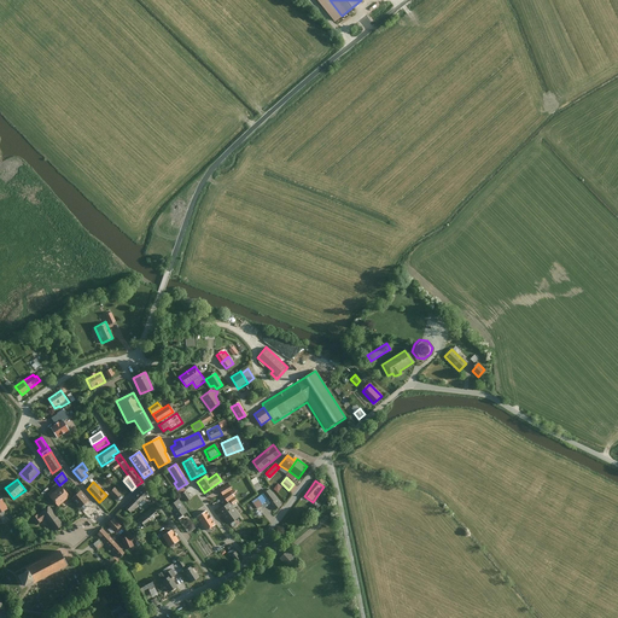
[(231,490),(227,485),(219,490),(222,496),(231,490)]
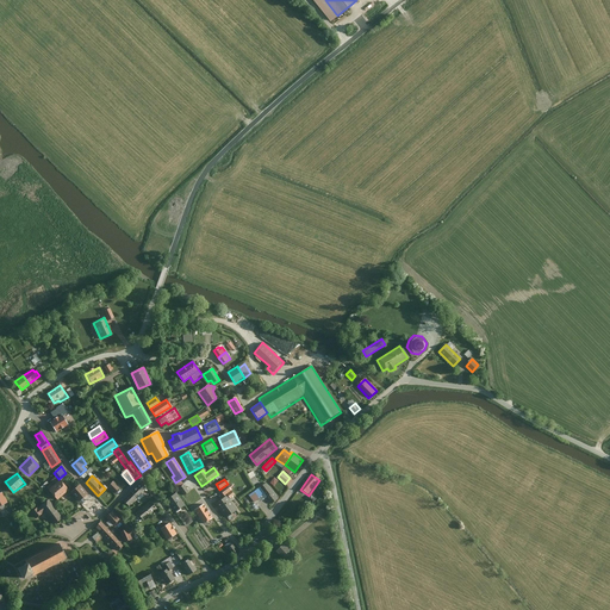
[(55,500),(67,491),(58,481),(47,490),(55,500)]
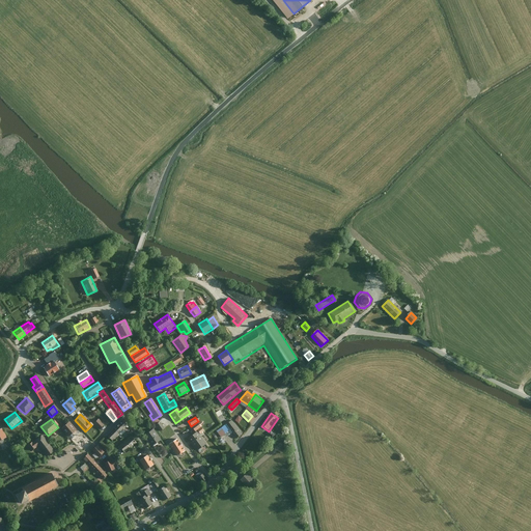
[(104,426),(99,420),(93,424),(100,429),(104,426)]
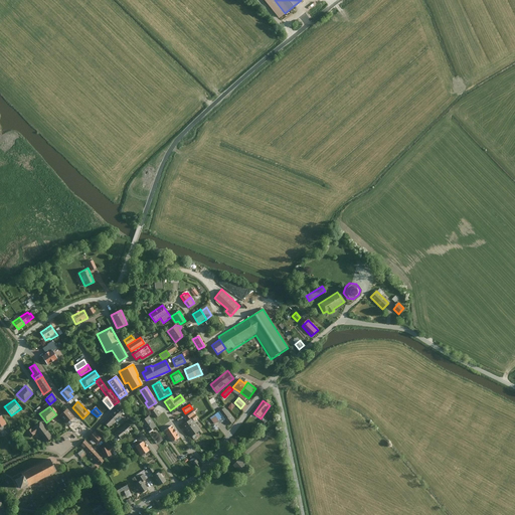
[(234,421),(225,407),(220,410),(226,418),(224,419),(228,425),(234,421)]
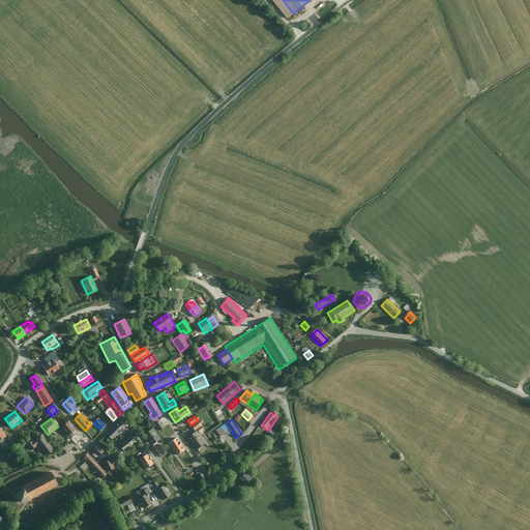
[(75,430),(67,420),(60,427),(67,436),(75,430)]
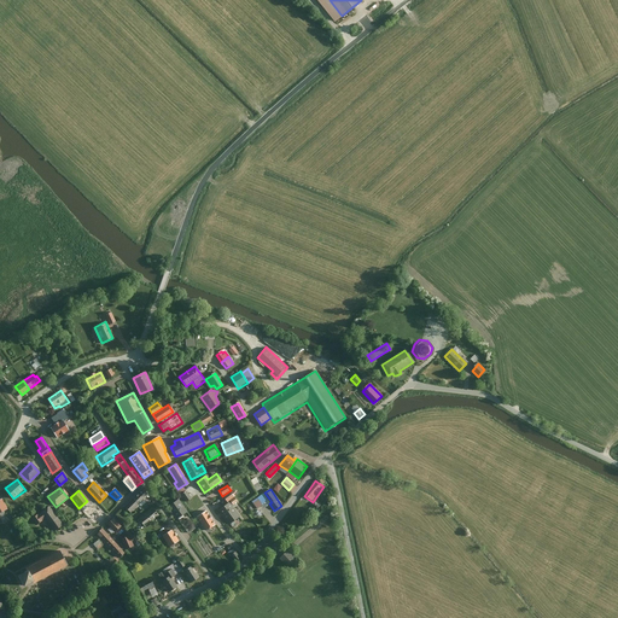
[(152,499),(144,490),(133,501),(139,506),(143,509),(152,499)]
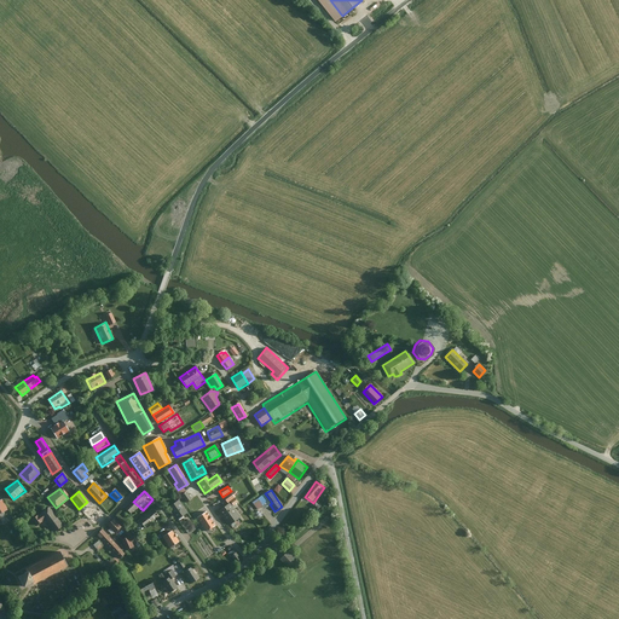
[(191,499),(186,491),(180,495),(185,503),(191,499)]
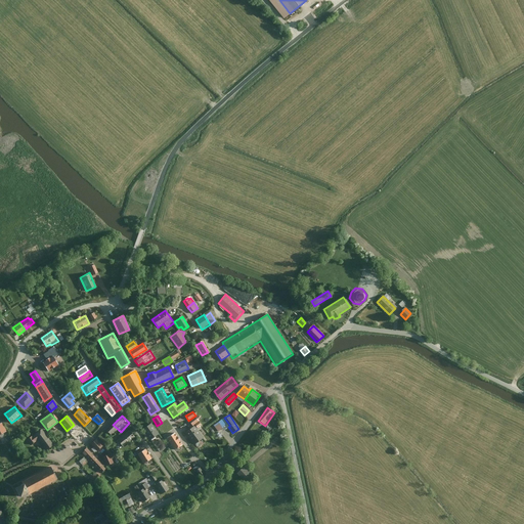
[(201,425),(195,418),(189,422),(191,425),(193,424),(197,428),(201,425)]
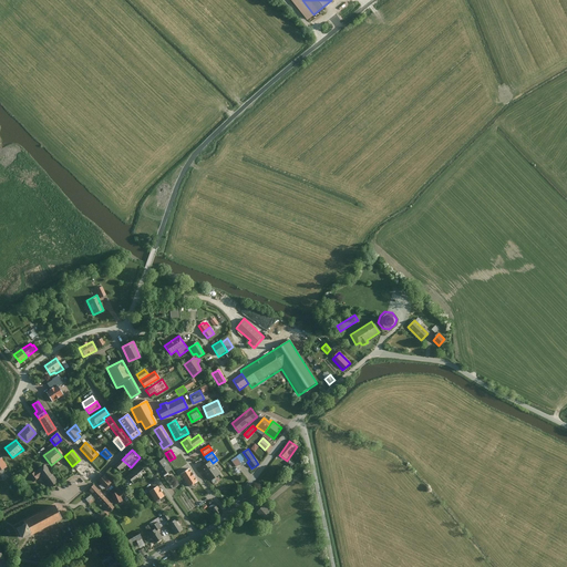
[(169,470),(163,459),(153,465),(160,475),(169,470)]
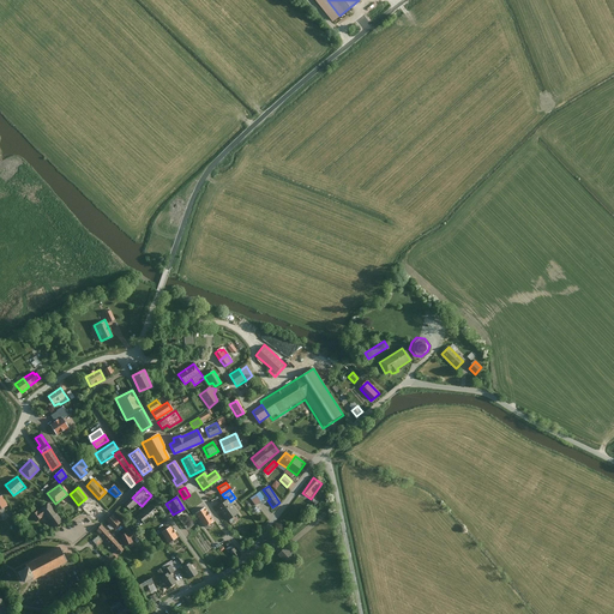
[(138,503),(132,498),(124,505),(130,511),(138,503)]
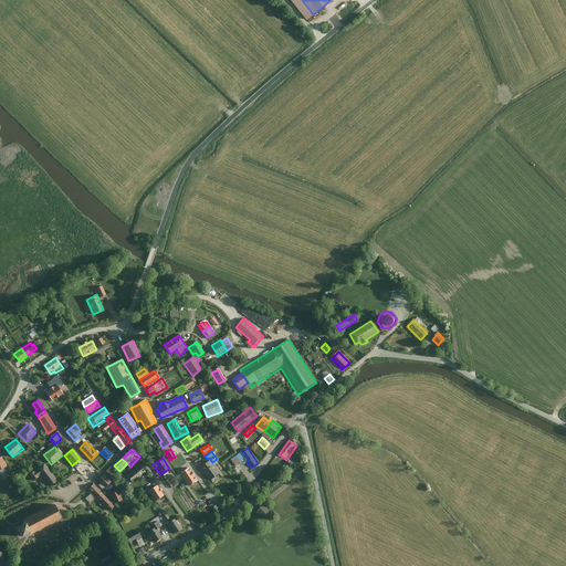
[(218,472),(209,460),(199,467),(208,479),(218,472)]
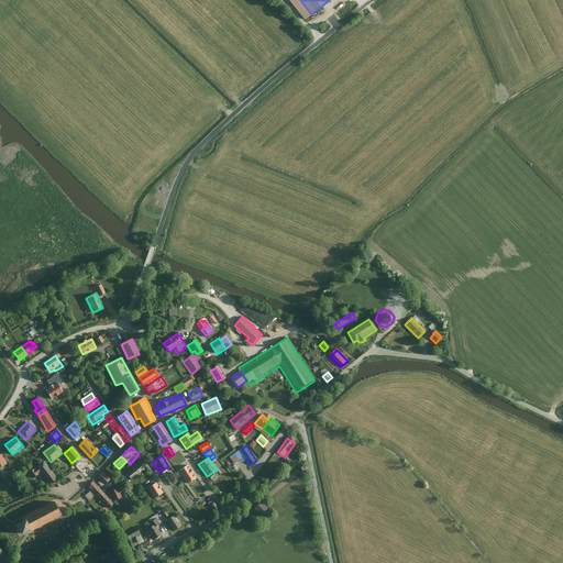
[(57,479),(44,462),(29,473),(33,479),(41,474),(48,485),(57,479)]
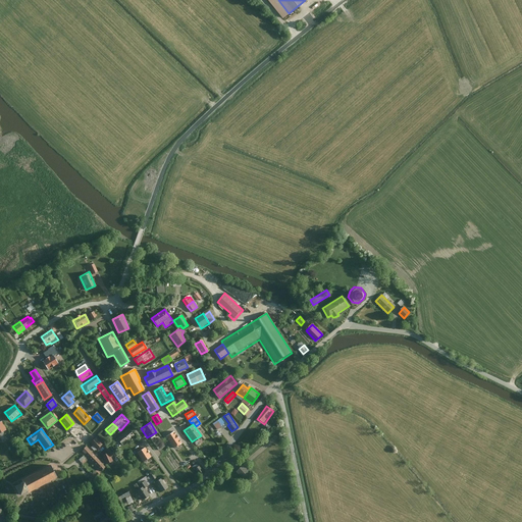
[(175,434),(172,429),(164,435),(167,440),(175,434)]
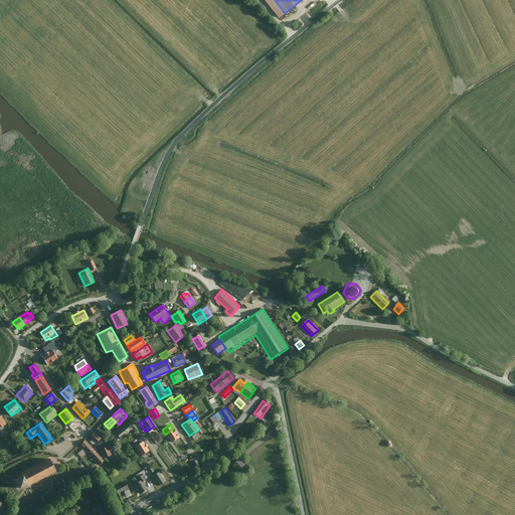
[(132,431),(127,424),(116,433),(120,439),(132,431)]
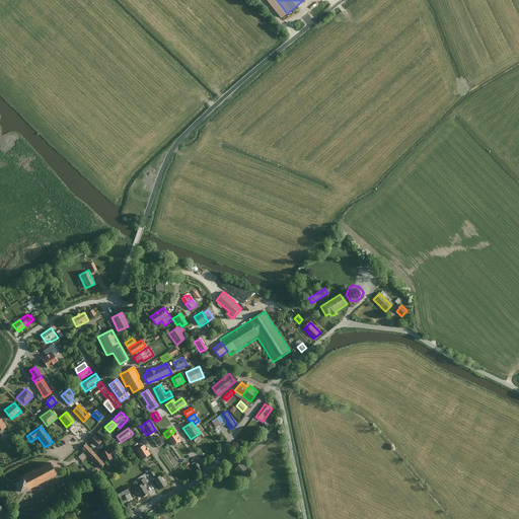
[(178,437),(174,432),(166,438),(170,442),(178,437)]
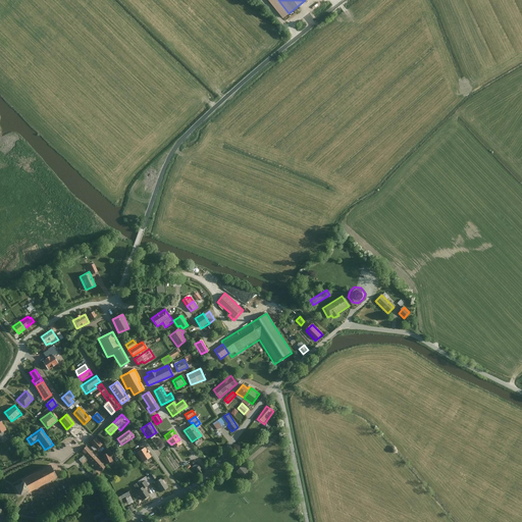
[(101,444),(95,438),(91,442),(96,449),(101,444)]
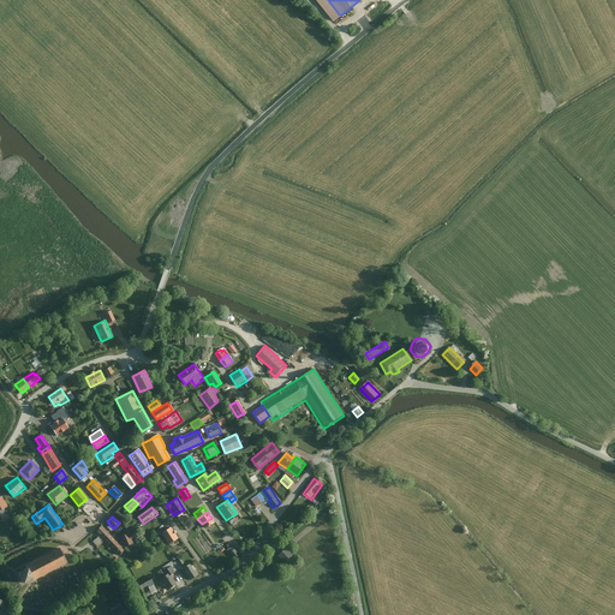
[(108,533),(101,526),(96,531),(103,538),(108,533)]
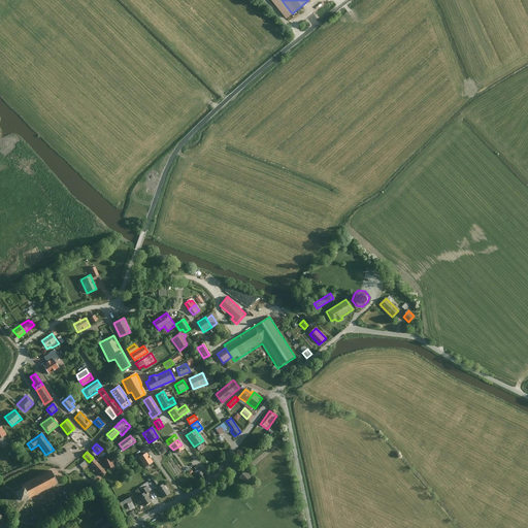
[(138,456),(142,466),(152,462),(147,452),(138,456)]
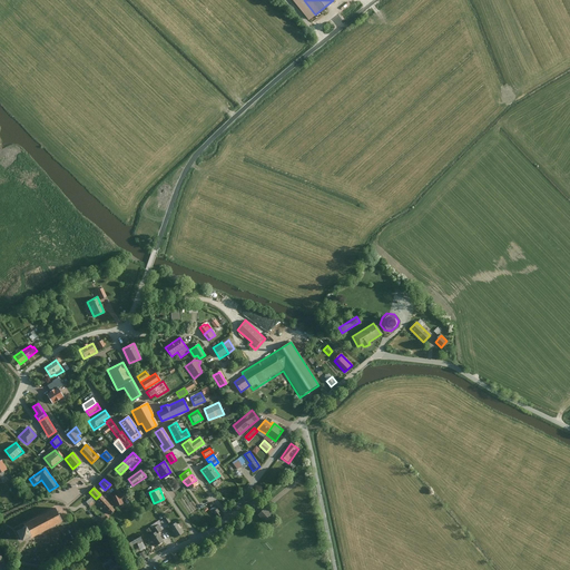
[(109,514),(114,510),(100,494),(96,499),(109,514)]
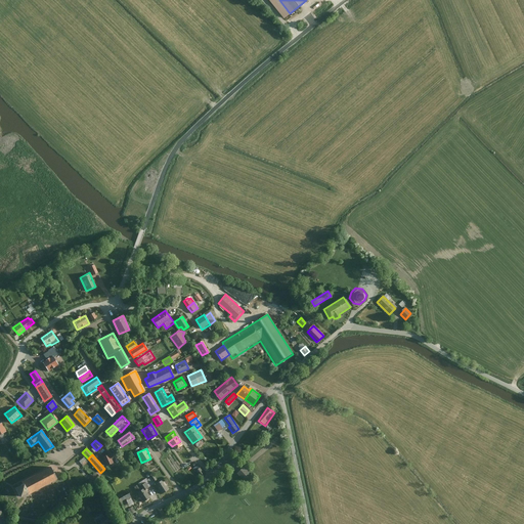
[(112,464),(108,455),(102,457),(105,466),(112,464)]
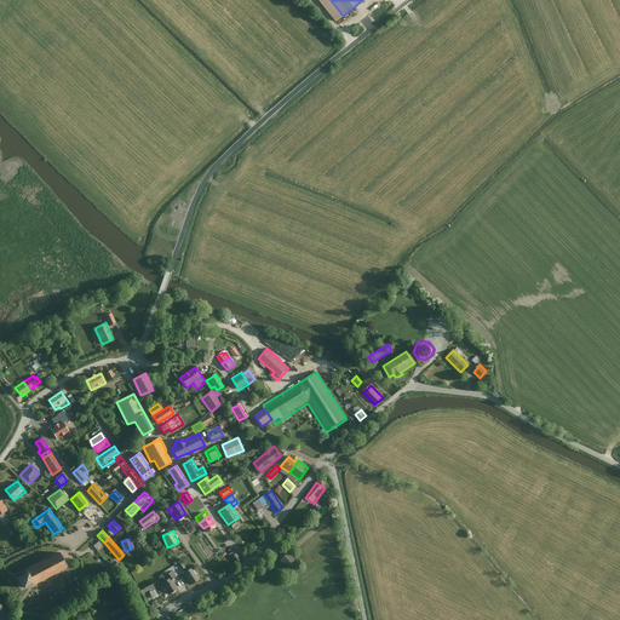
[(93,545),(97,551),(104,547),(99,540),(93,545)]
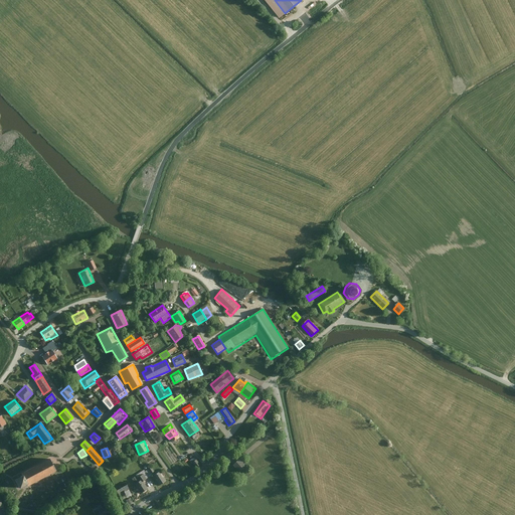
[(199,465),(193,457),(188,460),(191,464),(193,463),(196,467),(199,465)]
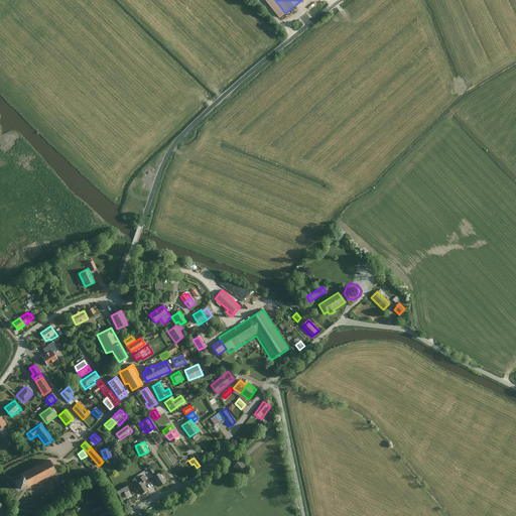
[(50,460),(23,475),(24,477),(17,480),(21,488),(28,485),(29,487),(57,472),(50,460)]
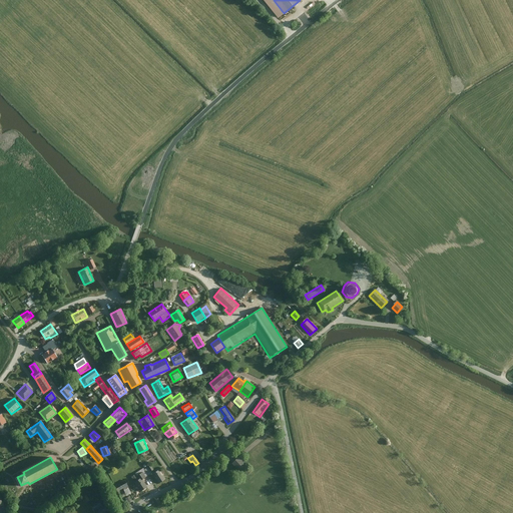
[(245,465),(238,458),(232,463),(239,471),(245,465)]
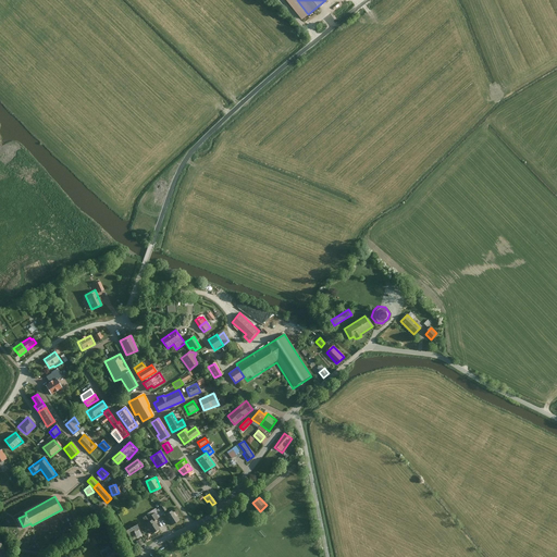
[(178,521),(172,510),(164,515),(171,525),(178,521)]
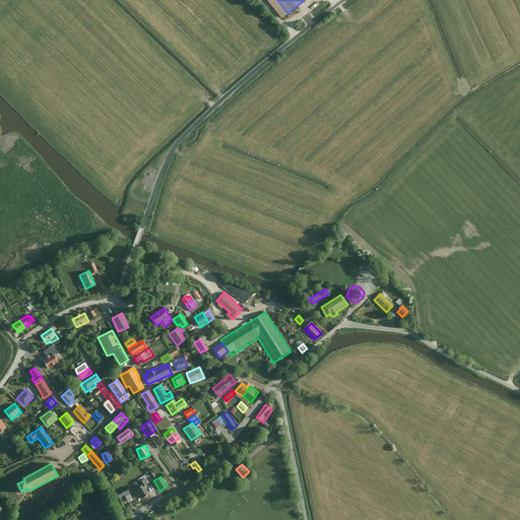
[(143,486),(146,484),(143,478),(138,481),(141,488),(143,486)]
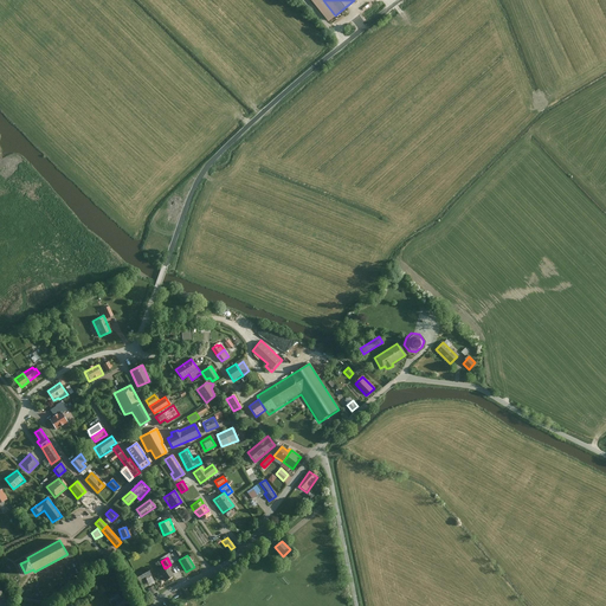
[(161,561),(154,565),(165,581),(173,577),(167,567),(165,568),(161,561)]
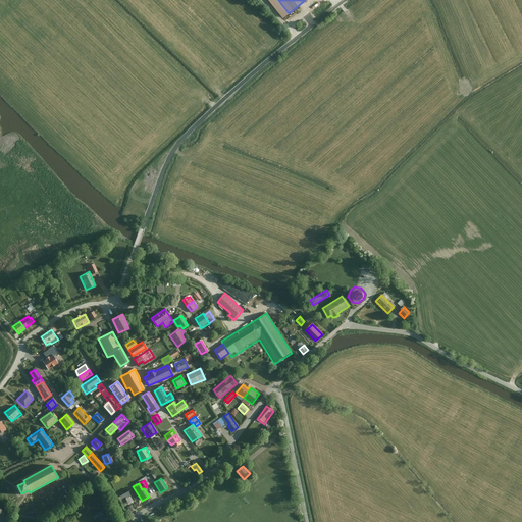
[(132,498),(127,489),(116,494),(119,501),(124,498),(125,501),(132,498)]
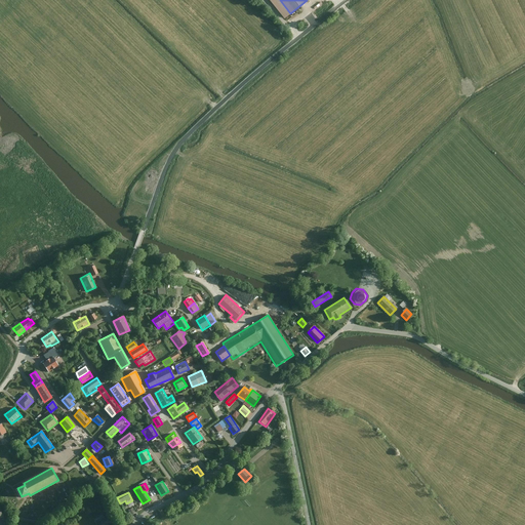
[(104,519),(97,524),(108,524),(111,523),(103,513),(101,515),(104,519)]
